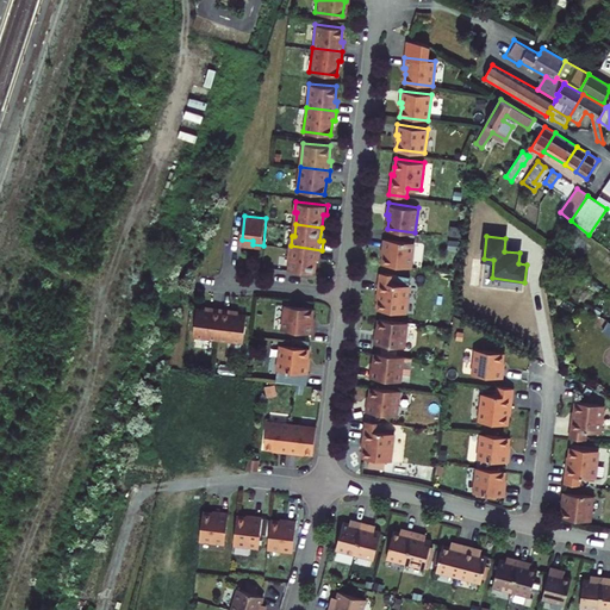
[(415,242),(384,237),(383,248),(385,249),(384,254),(383,262),(411,267),(415,242)]
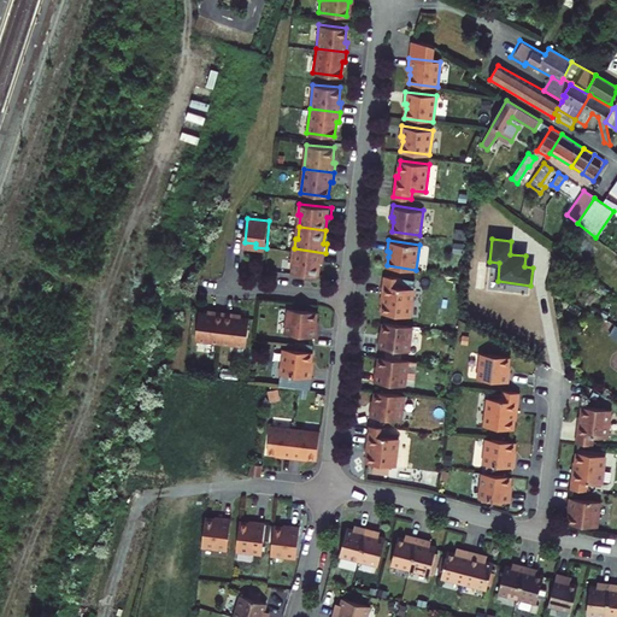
[(325,253),(294,248),(293,260),(294,260),(293,272),(319,275),(322,262),(324,263),(325,253)]
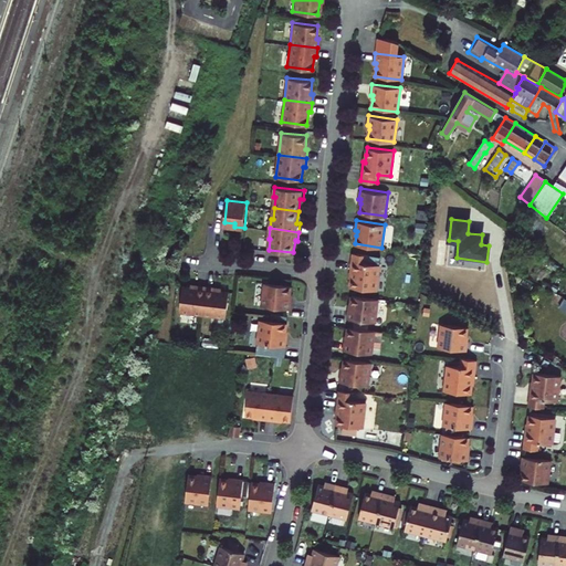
[(369,254),(353,252),(349,270),(352,271),(350,278),(349,286),(376,290),(379,264),(368,262),(369,254)]
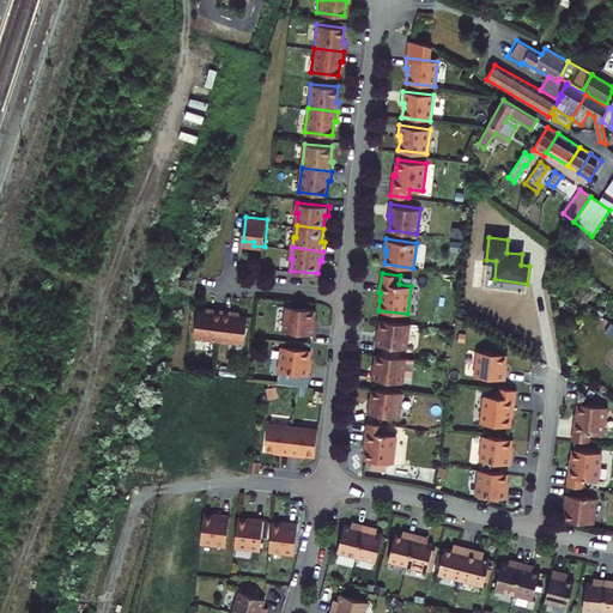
[(317,319),(319,309),(290,305),(287,332),(319,334),(320,323),(317,323),(317,319)]
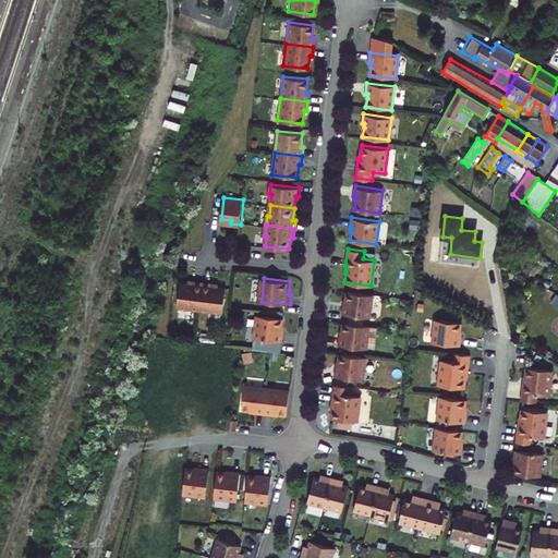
[(203,310),(206,282),(197,281),(196,283),(191,282),(182,282),(180,307),(203,310)]
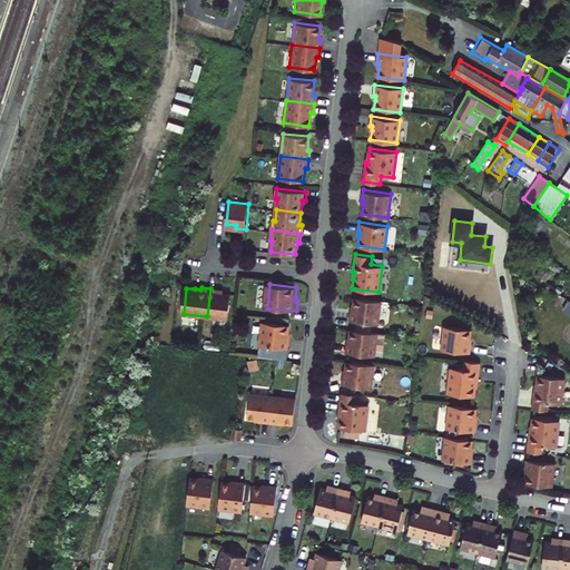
[(219,288),(210,288),(207,316),(231,318),(234,293),(225,292),(218,292),(219,288)]
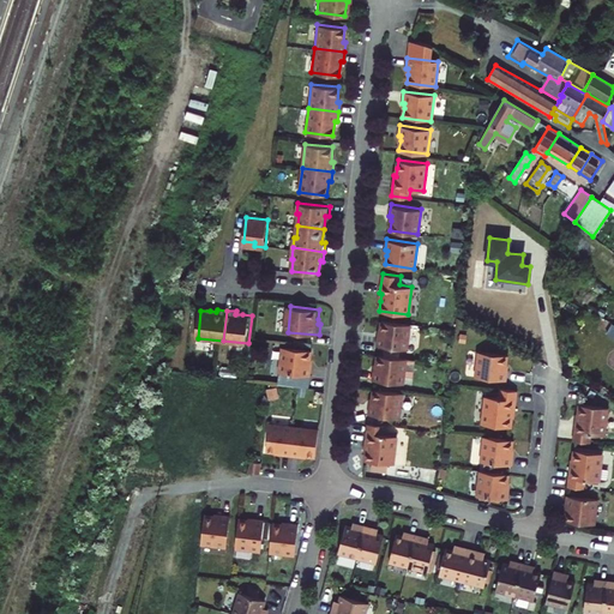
[(410,324),(381,319),(380,329),(379,333),(377,333),(375,344),(407,349),(410,324)]
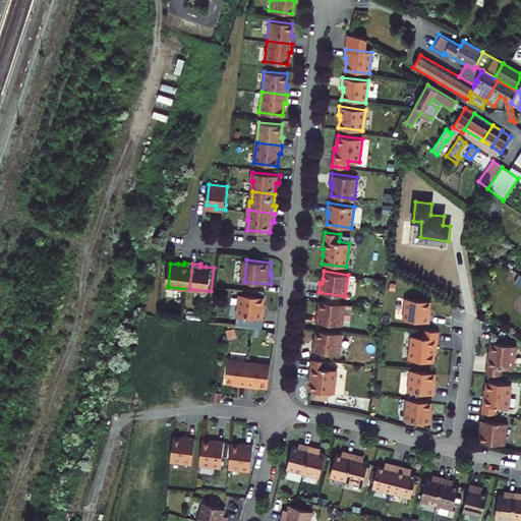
[(267,304),(267,297),(242,294),(240,315),(267,319),(268,309),(266,308),(267,304)]
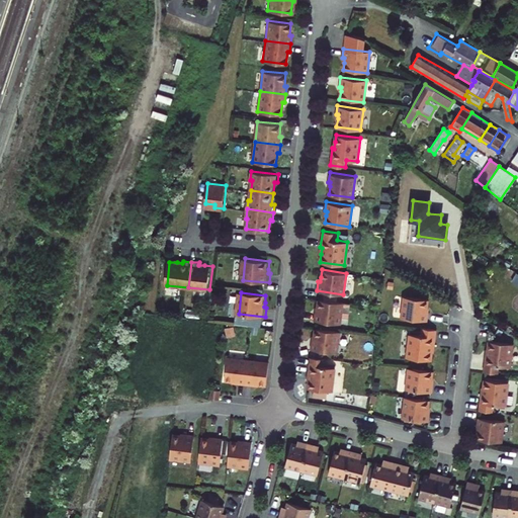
[(430,309),(431,300),(407,297),(404,319),(430,323),(431,313),(429,313),(430,309)]
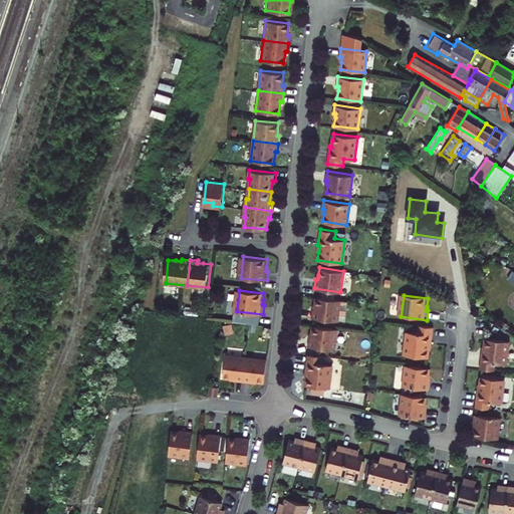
[(340,300),(317,296),(315,304),(315,308),(313,308),(312,317),(338,321),(340,300)]
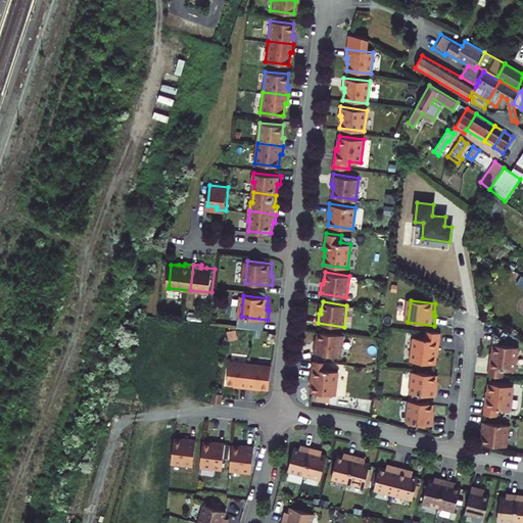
[(344,334),(320,331),(319,338),(319,343),(317,342),(315,352),(341,355),(344,334)]
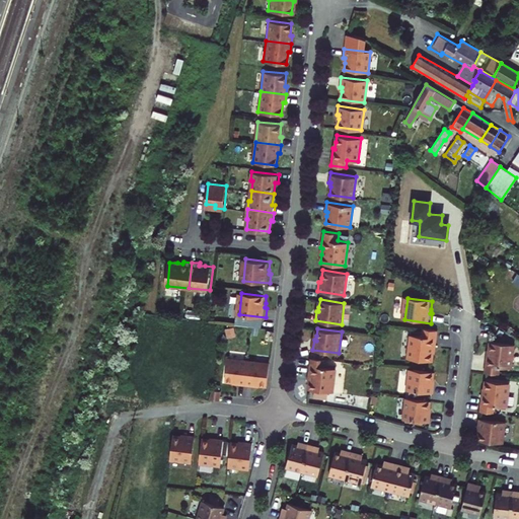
[(410,359),(434,363),(435,355),(435,349),(437,349),(440,331),(425,329),(424,338),(413,336),(410,359)]
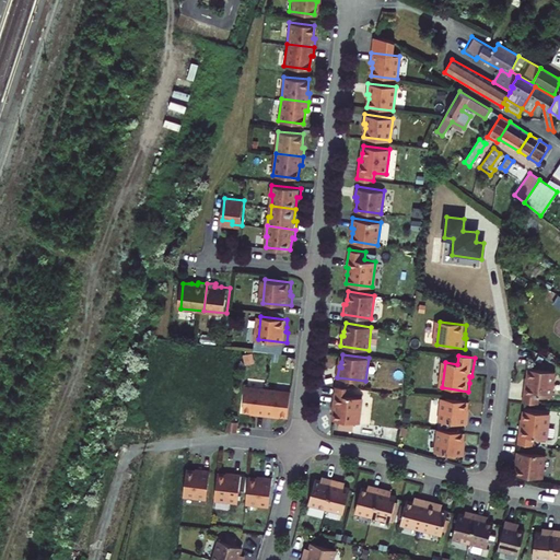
[(555,372),(528,369),(527,377),(527,384),(525,384),(522,401),(539,404),(540,396),(551,397),(555,372)]
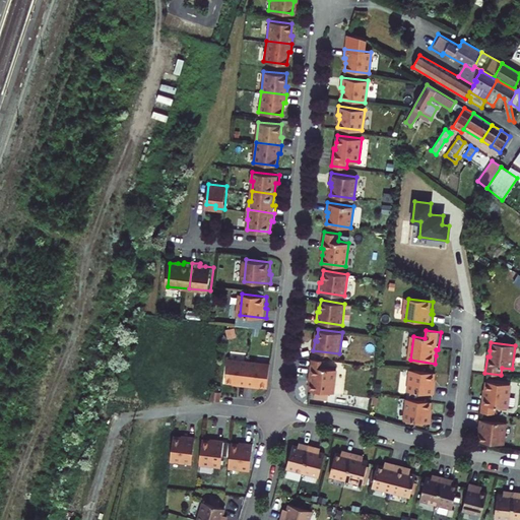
[(329,360),(314,358),(312,375),(314,375),(313,382),(312,389),(336,393),(339,370),(328,368),(329,360)]
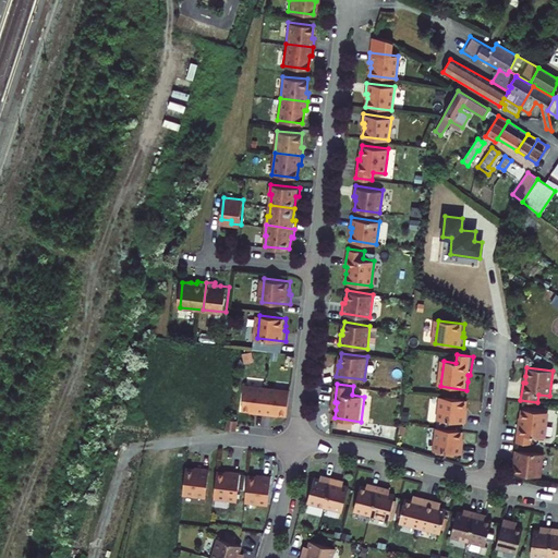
[(263,417),(265,389),(244,387),(241,413),(250,414),(254,415),(254,416),(263,417)]
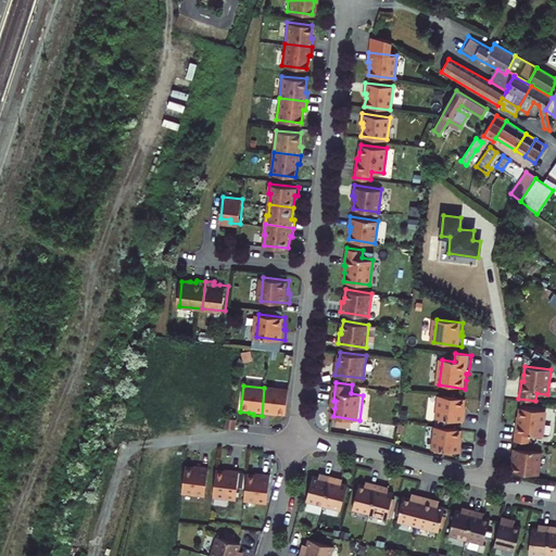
[(264,388),(262,416),(269,417),(270,415),(275,415),(282,416),(285,390),(264,388)]
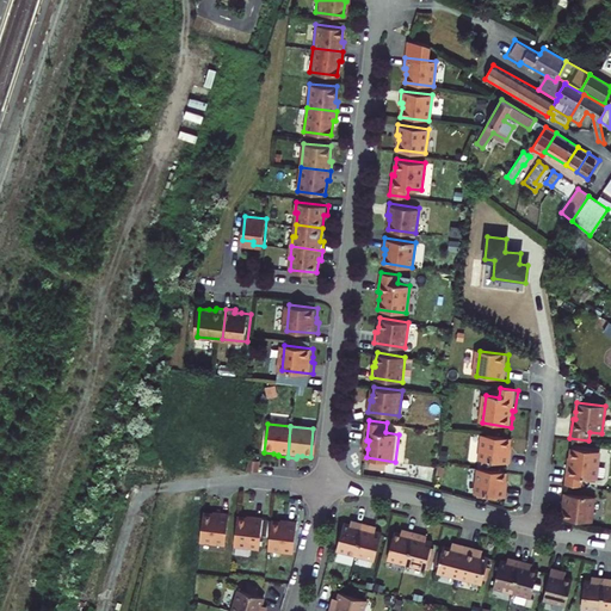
[(511,448),(512,439),(483,436),(481,461),(511,464),(513,454),(511,454),(511,448)]
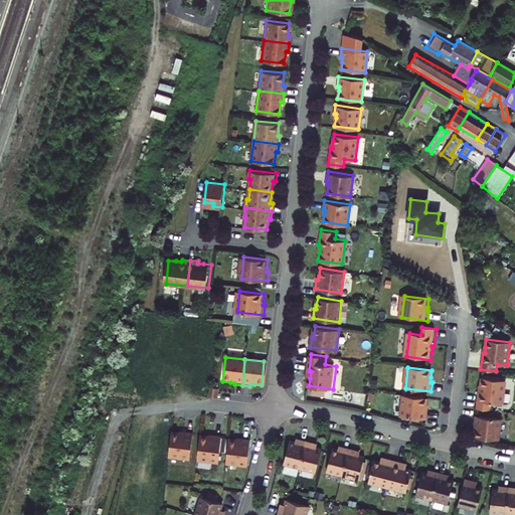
[(505,380),(481,377),(480,385),(480,391),(478,391),(476,408),(491,410),(491,402),(502,404),(505,380)]
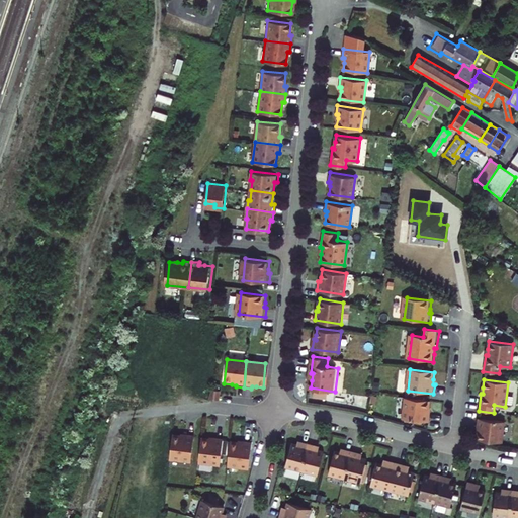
[(211,391),(209,400),(219,402),(221,392),(211,391)]
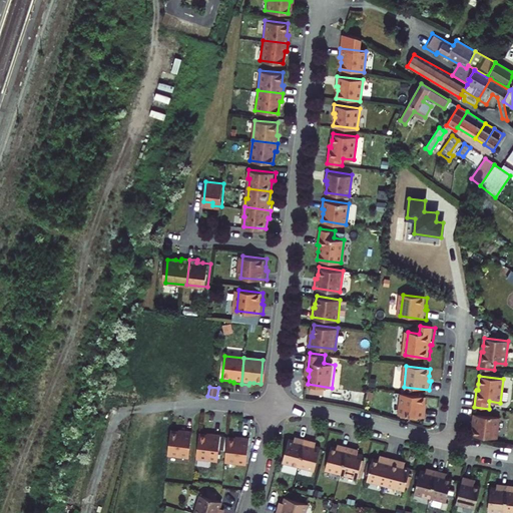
[(424,405),(425,397),(401,393),(398,415),(424,419),(425,409),(423,409),(424,405)]
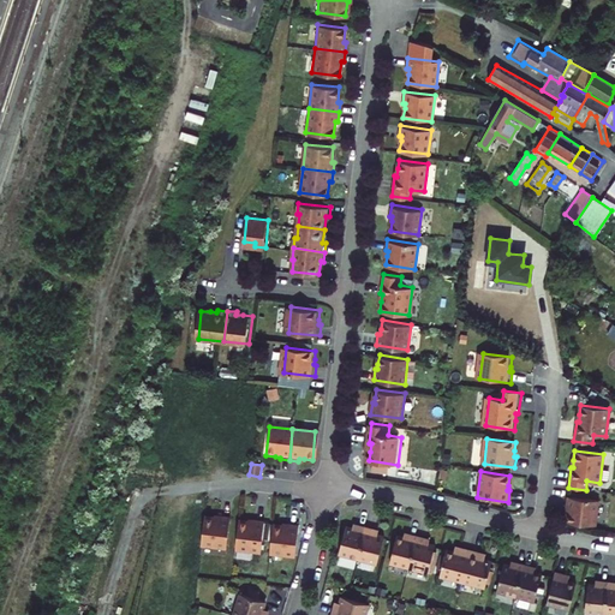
[(567,513),(566,521),(595,526),(598,501),(567,496),(565,508),(567,508),(567,513)]
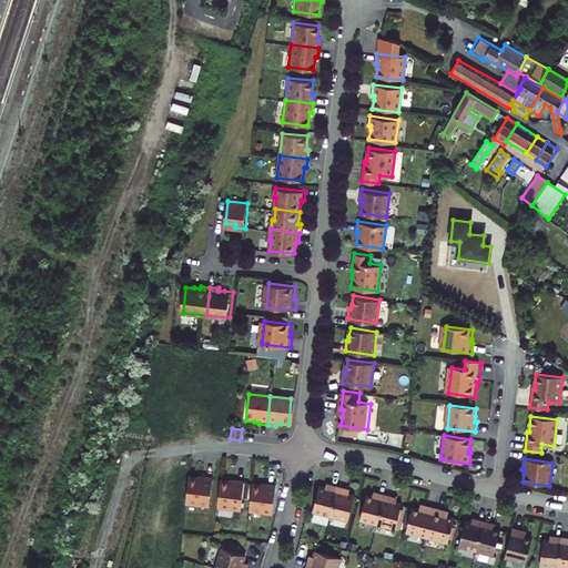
[(203,476),(195,475),(192,501),(215,504),(219,475),(209,474),(208,476),(203,476)]
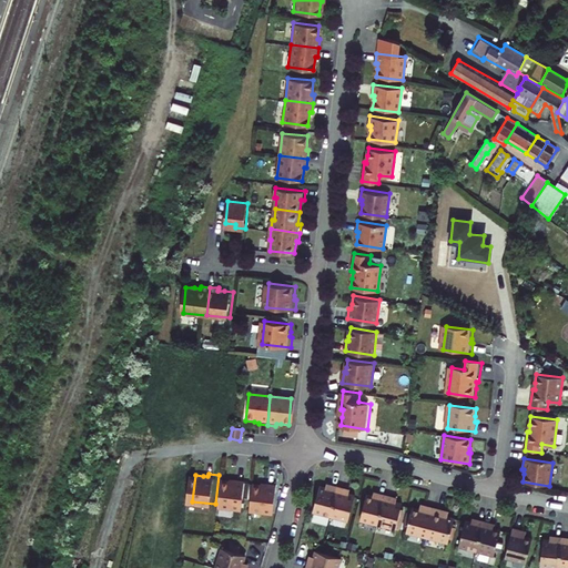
[(235,479),(226,478),(223,505),(246,508),(250,479),(240,478),(240,480),(235,479)]
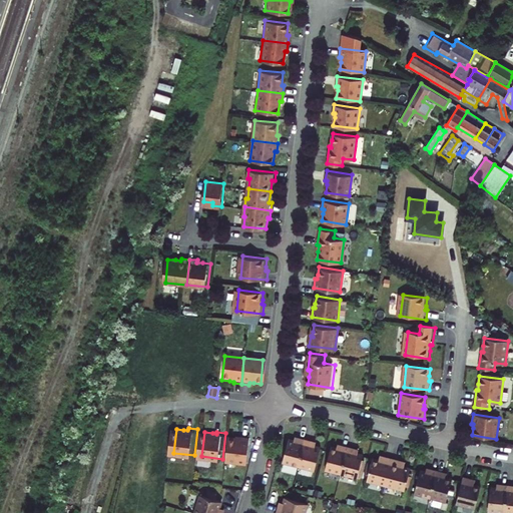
[(240,437),(233,436),(230,460),(251,463),(254,437),(245,436),(244,438),(240,437)]
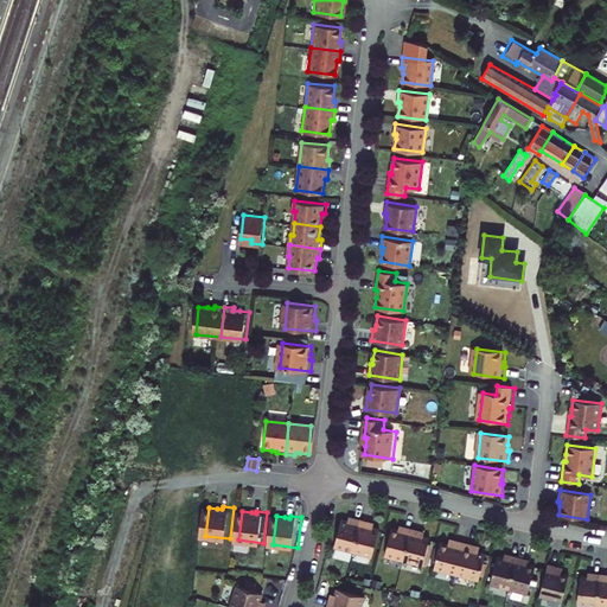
[(358,551),(365,519),(357,518),(356,522),(352,521),(345,519),(339,545),(358,551)]
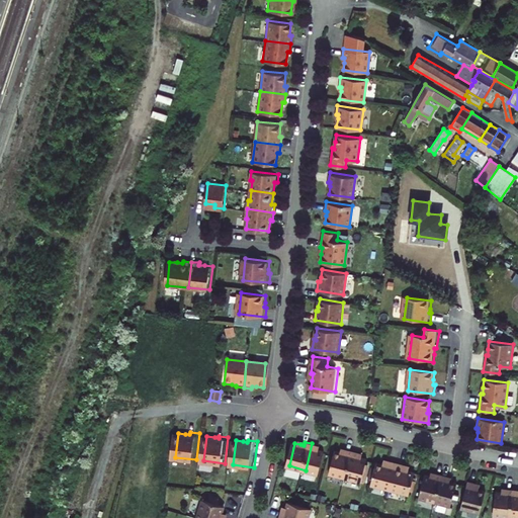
[(320,445),(312,443),(306,470),(322,475),(328,451),(322,449),(319,448),(320,445)]
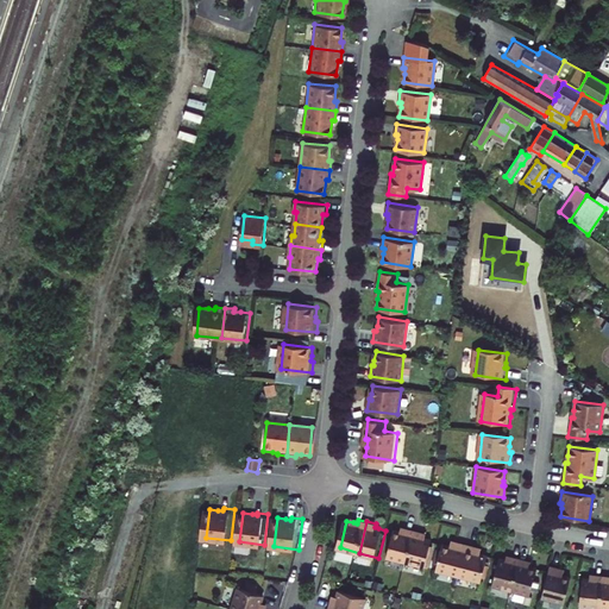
[(408,562),(416,531),(408,528),(407,532),(403,531),(396,529),(389,557),(408,562)]
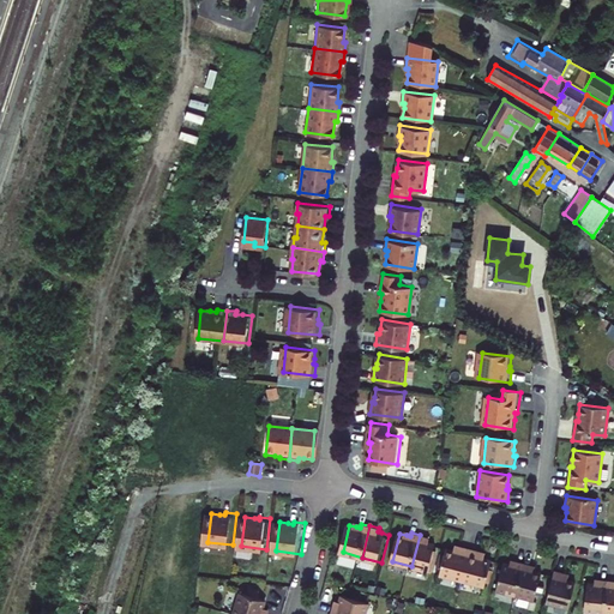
[(428,537),(420,535),(411,566),(431,571),(438,543),(432,542),(428,541),(428,537)]
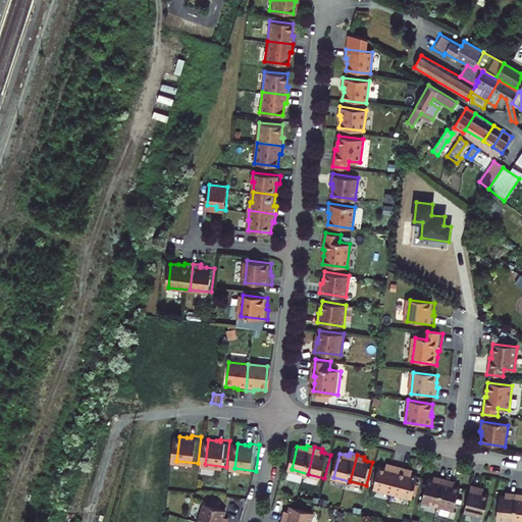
[(395,493),(402,467),(395,464),(394,469),(387,467),(381,466),(376,488),(395,493)]
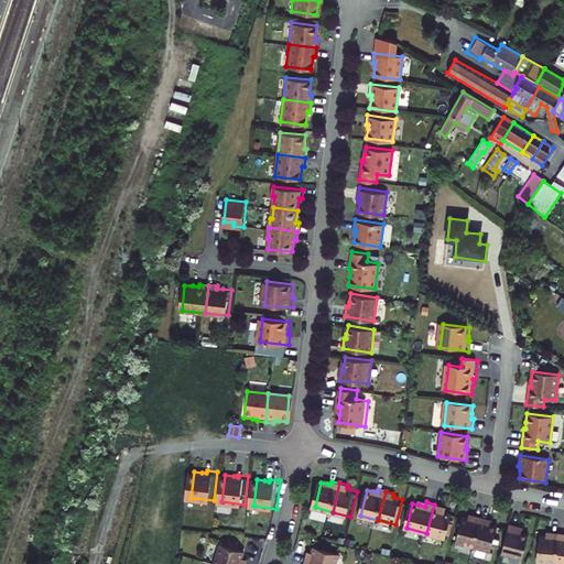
[(443,507),(434,505),(426,533),(447,539),(454,514),(447,512),(442,511),(443,507)]
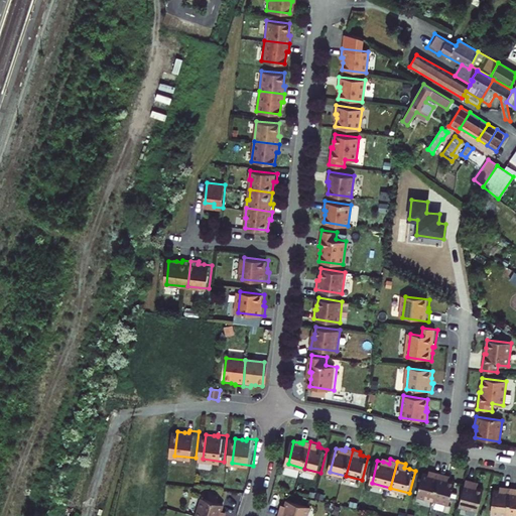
[(434,500),(441,474),(434,472),(433,475),(430,474),(424,473),(418,496),(434,500)]
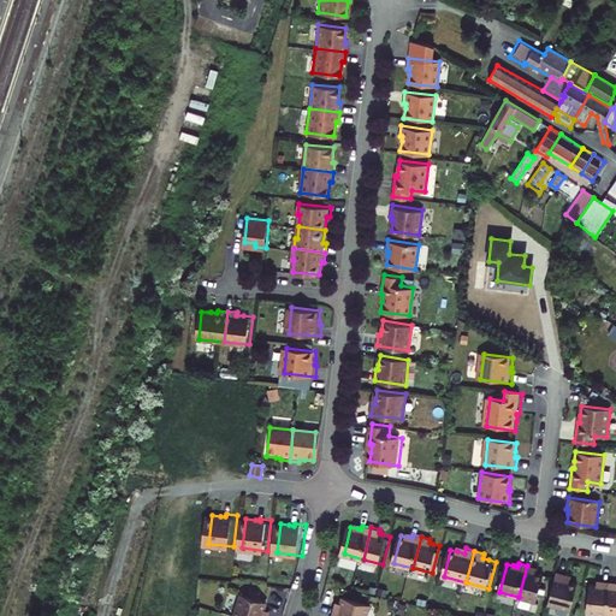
[(537,568),(527,566),(519,597),(538,602),(545,574),(539,573),(535,572),(537,568)]
